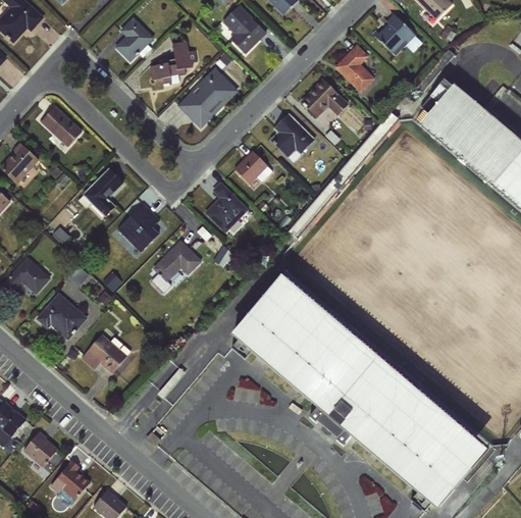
[(46,15),(29,0),(6,0),(12,5),(0,17),(0,27),(15,41),(31,24),(34,28),(46,15)]
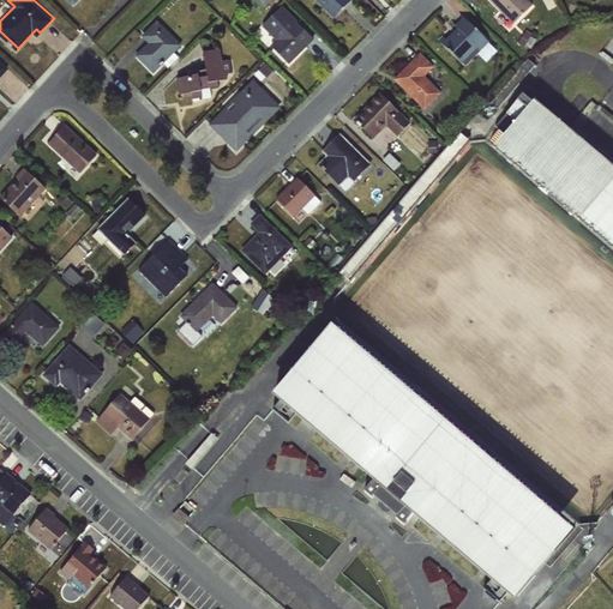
[(322,0),(335,12),(347,0),(322,0)]
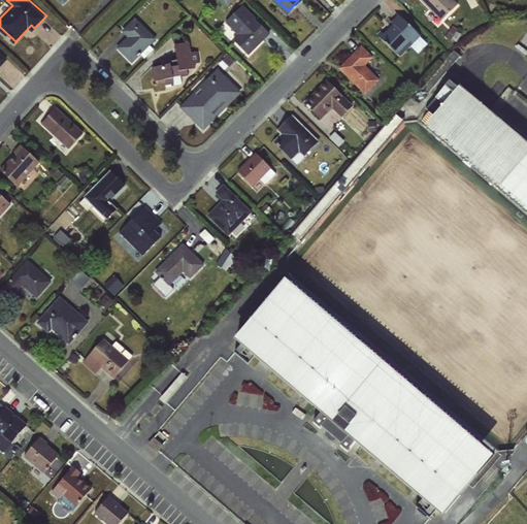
[(459,1),(458,0),(425,0),(442,18),(459,1)]
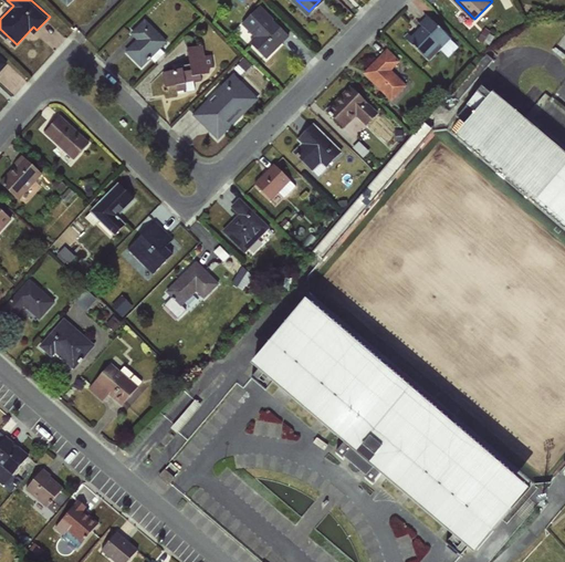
[(262,2),(243,20),(257,34),(251,39),(269,56),(292,33),(262,2)]
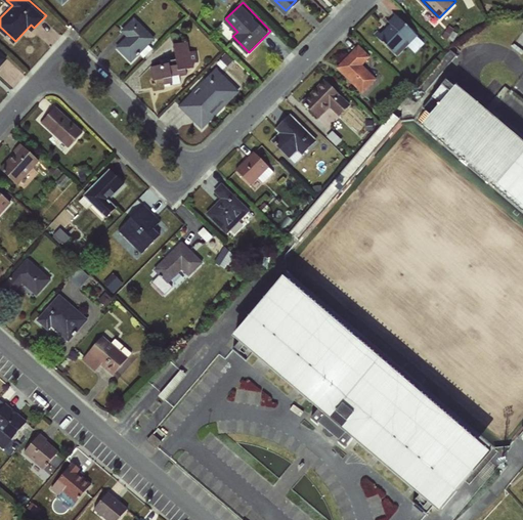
[(156,34),(135,14),(121,30),(125,34),(116,44),(132,59),(156,34)]
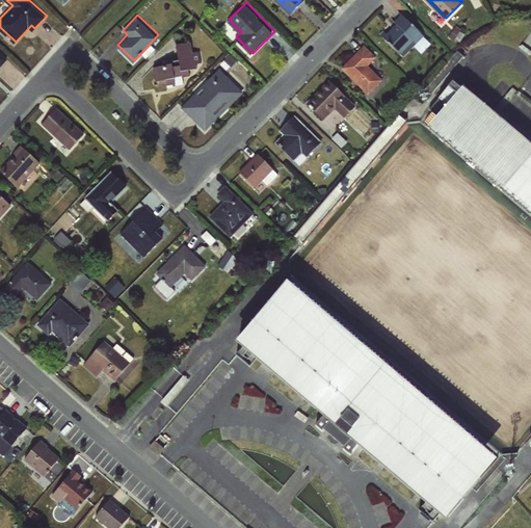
[(424,33),(402,15),(382,36),(404,55),(424,33)]
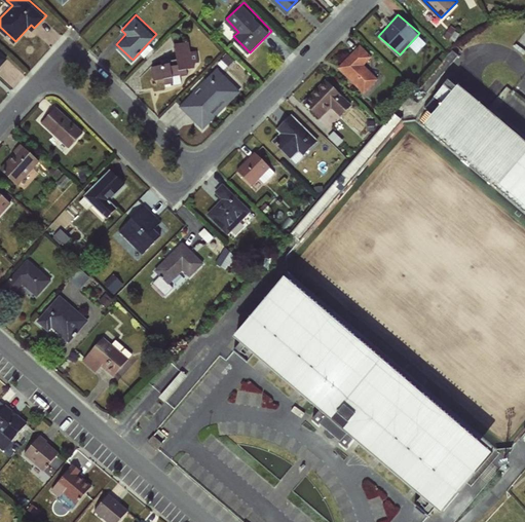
[(190,40),(175,42),(178,61),(152,64),(154,79),(163,77),(164,83),(183,81),(182,74),(188,73),(188,68),(195,66),(195,60),(200,60),(198,47),(192,48),(190,40)]
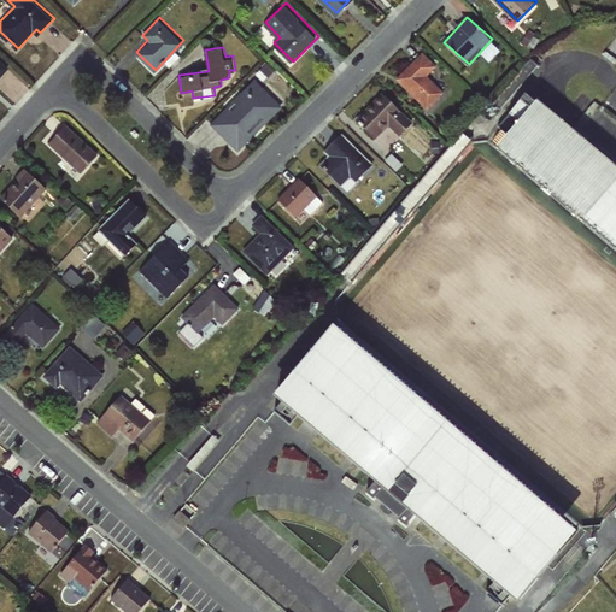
[(438,64),(423,51),(398,78),(429,107),(445,90),(428,75),(438,64)]
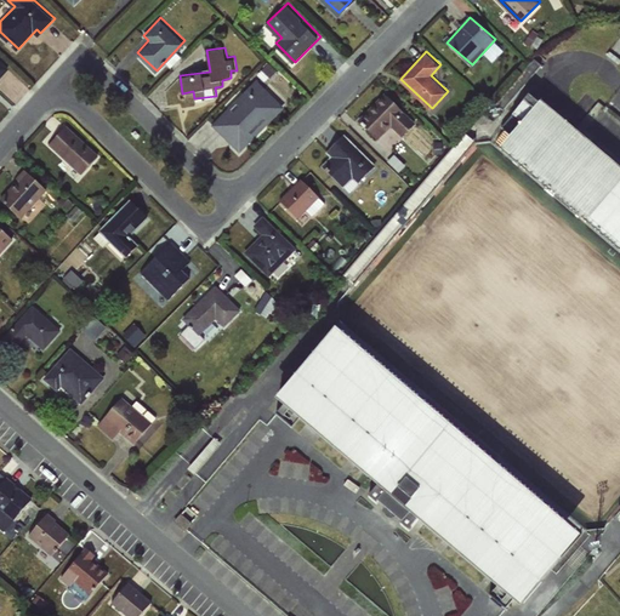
[(285,106),(256,78),(211,124),(240,152),(285,106)]
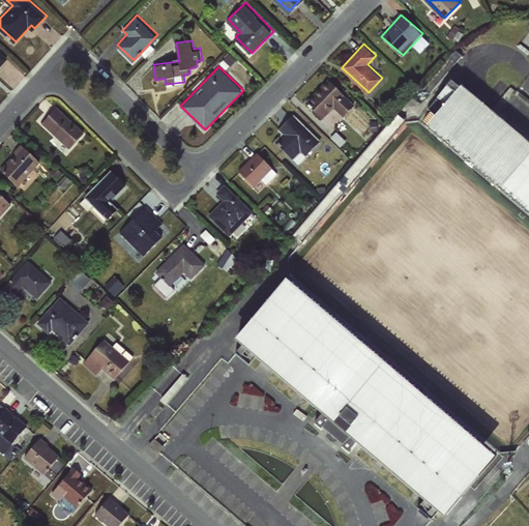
[(355,101),(329,77),(305,101),(323,119),(335,107),(343,114),(355,101)]
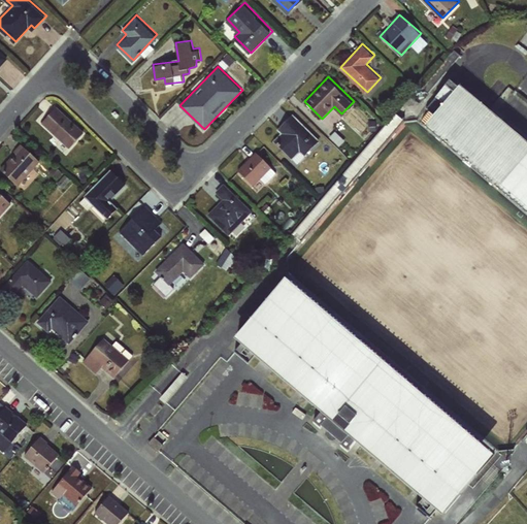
[(526,141),(461,86),(426,127),(526,214),(526,141)]
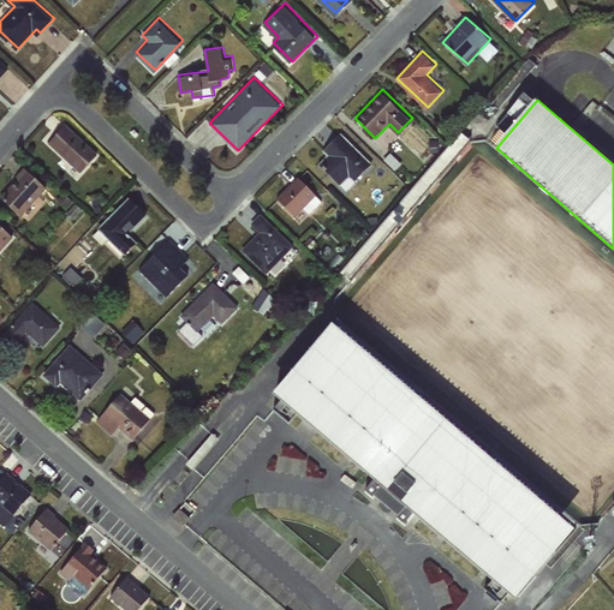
[(100,153),(67,121),(49,139),(82,171),(100,153)]
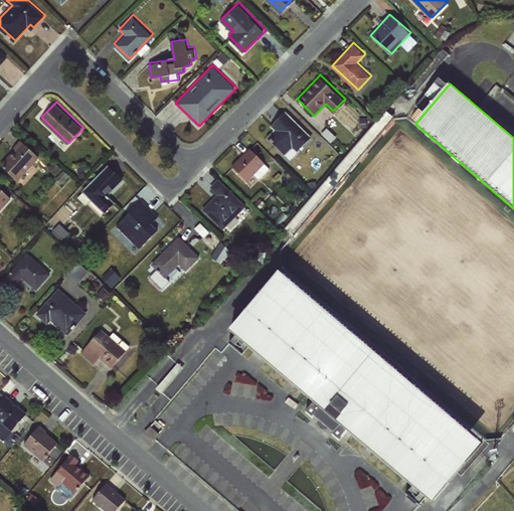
[(309,134),(285,111),(271,125),(274,128),(268,135),(286,153),(293,146),(295,149),(309,134)]
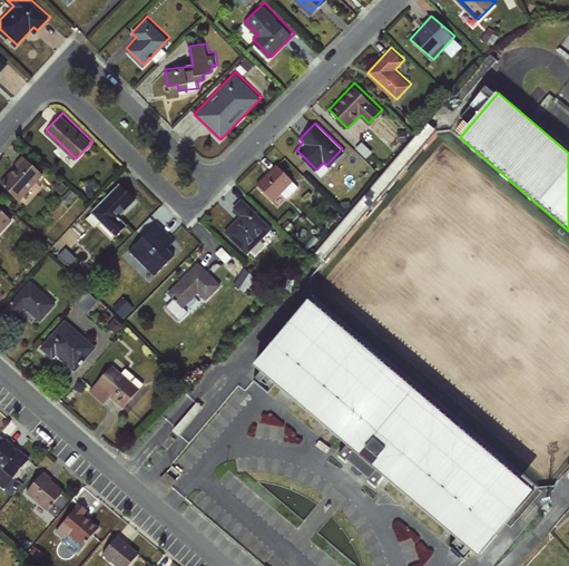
[(43,172),(23,155),(2,181),(21,197),(43,172)]
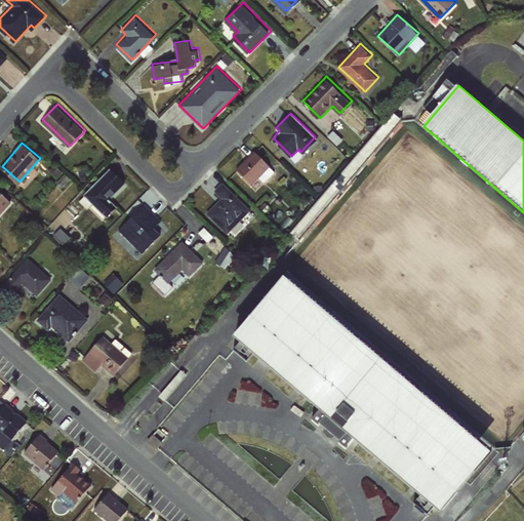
[(270,164),(254,149),(236,167),(252,184),(270,164)]
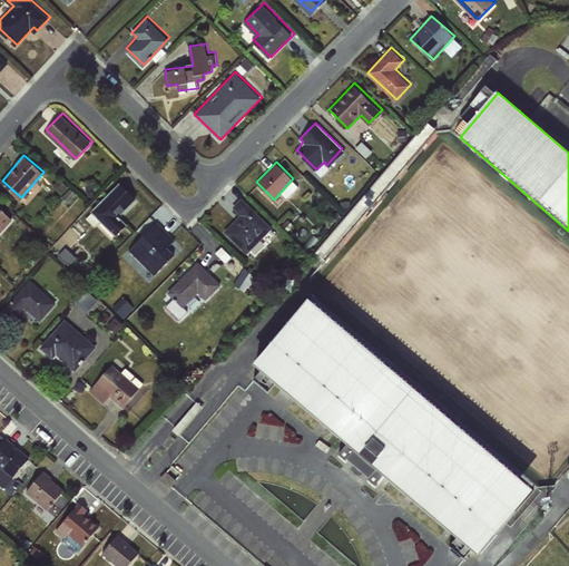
[(136,198),(121,183),(88,215),(113,240),(125,227),(115,218),(136,198)]
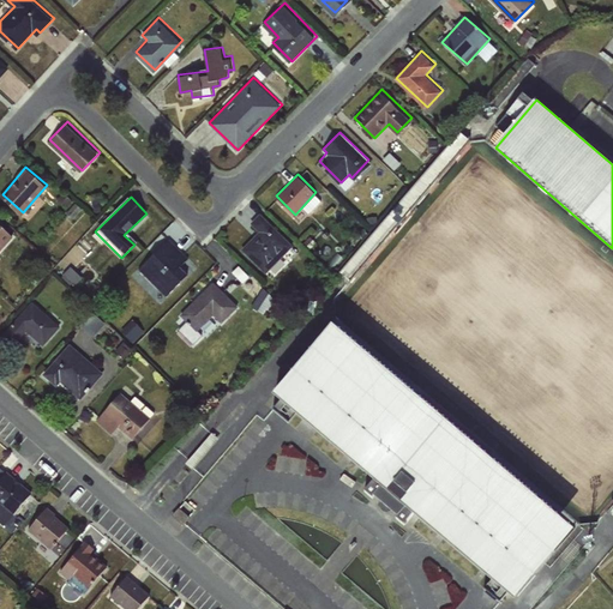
[(251,222),(259,230),(242,248),(266,272),(294,243),(262,212),(251,222)]
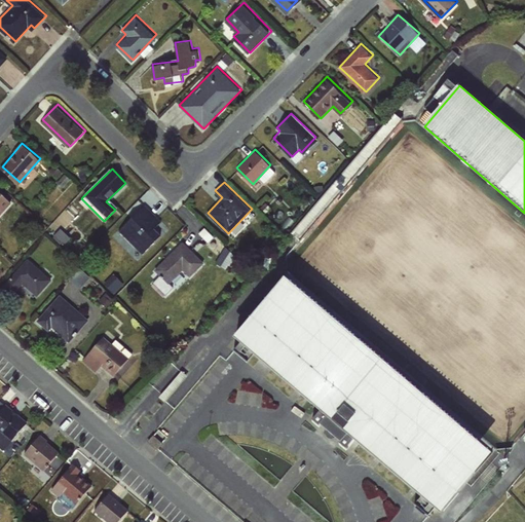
[(0,215),(12,201),(0,189),(0,215)]
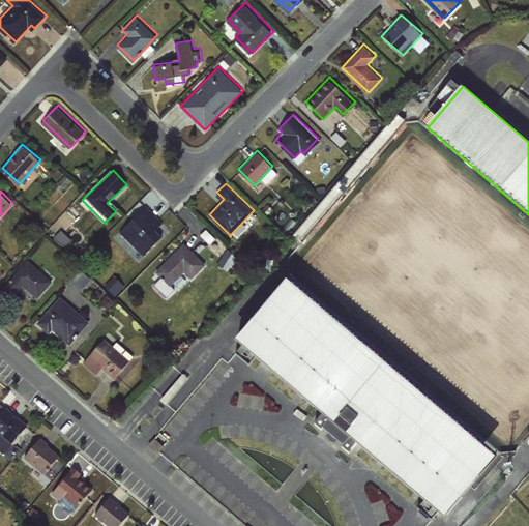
[(164,221),(147,203),(121,229),(145,253),(162,236),(154,229),(164,221)]
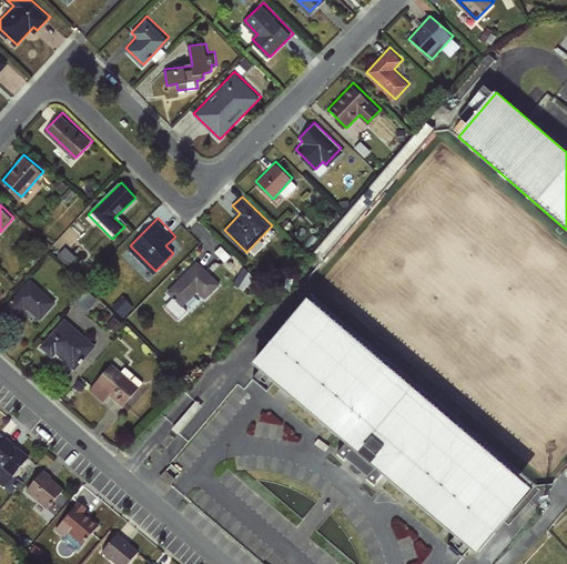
[(221,281),(198,258),(165,290),(172,296),(166,302),(180,316),(189,308),(185,304),(199,291),(205,298),(221,281)]
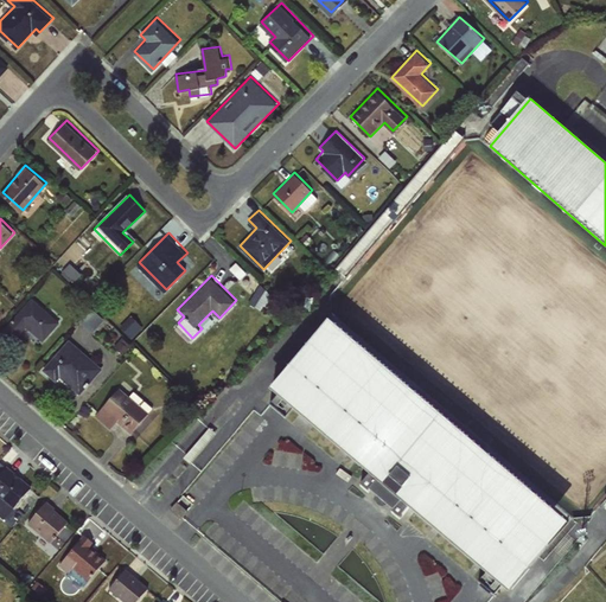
[(62,320),(36,295),(4,331),(16,341),(29,327),(43,340),(62,320)]
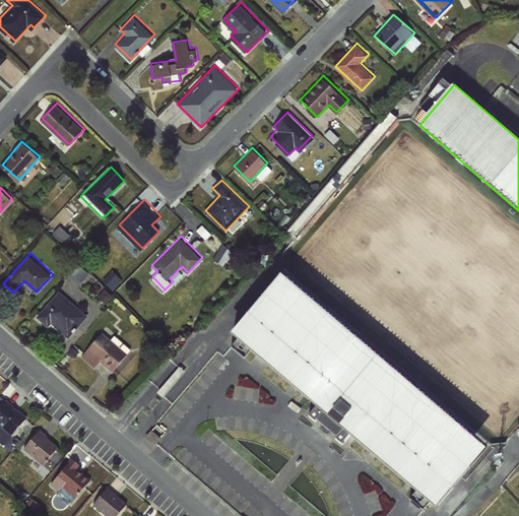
[(82,280),(91,270),(80,261),(72,272),(82,280)]
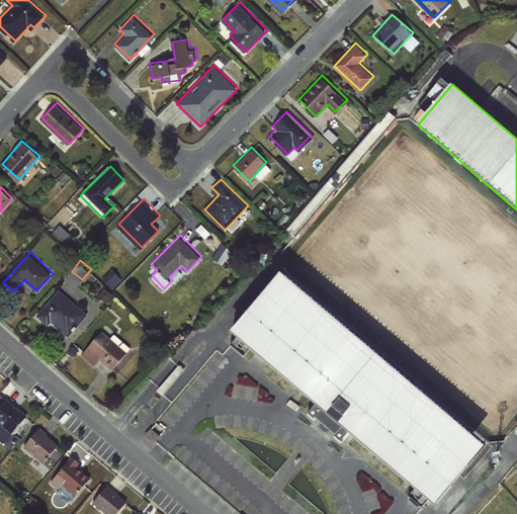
[(122,276),(112,267),(104,277),(114,286),(122,276)]
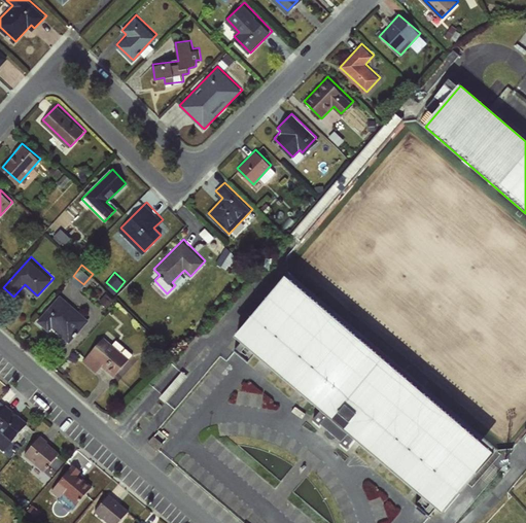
[(493,453),(285,277),(233,339),(442,515),(493,453)]
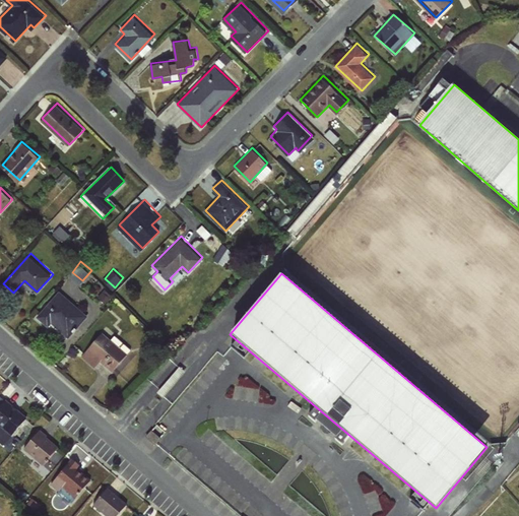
[(88,315),(61,291),(39,316),(66,340),(88,315)]
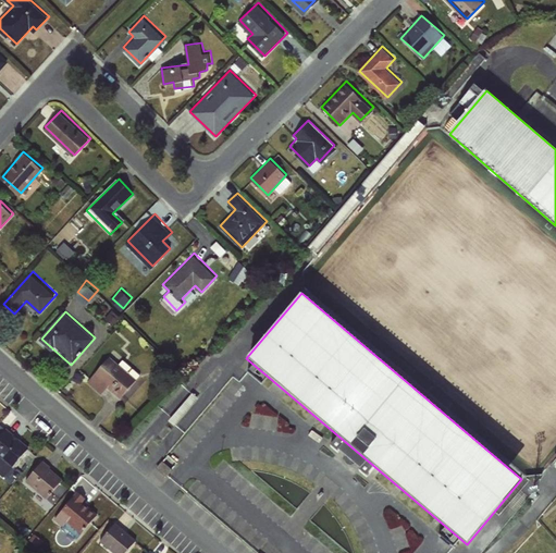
[(138,375),(110,352),(88,379),(103,391),(108,385),(121,396),(138,375)]
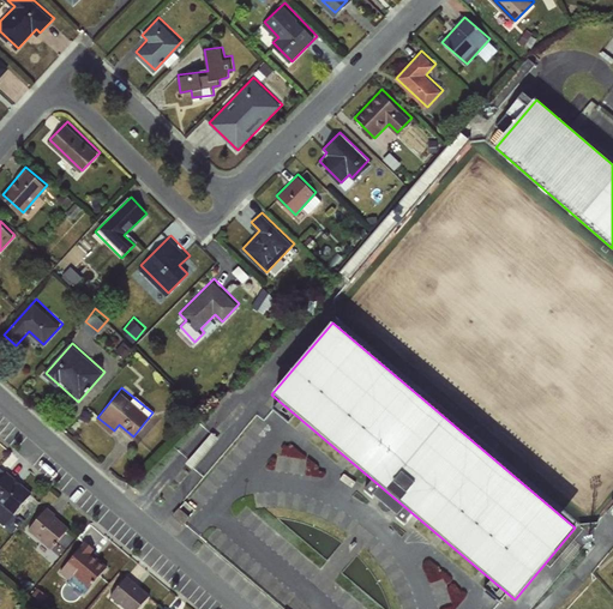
[(34,492),(7,470),(0,478),(0,501),(14,514),(34,492)]
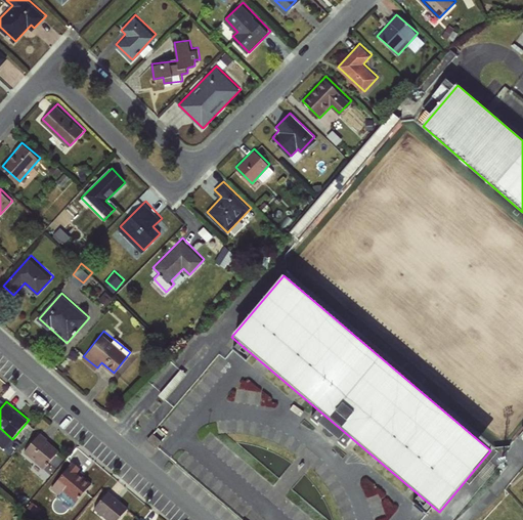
[(151,436),(161,442),(169,430),(159,424),(151,436)]
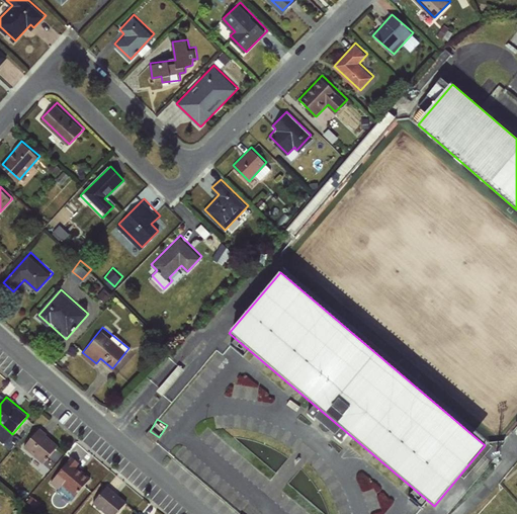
[(49,431),(40,424),(24,444),(47,462),(61,444),(47,433),(49,431)]
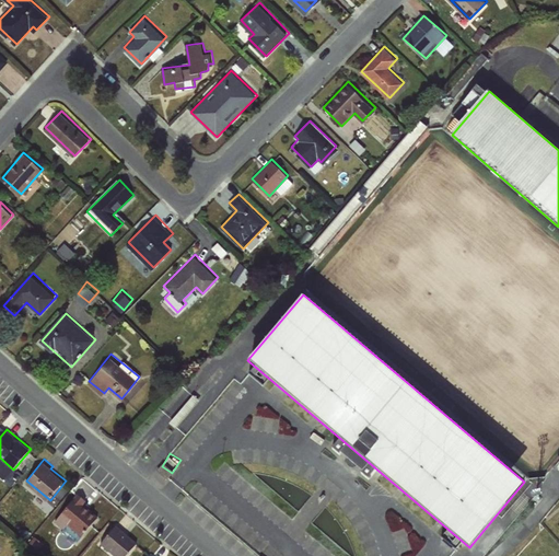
[(88,499),(80,493),(58,521),(82,540),(100,517),(84,504),(88,499)]
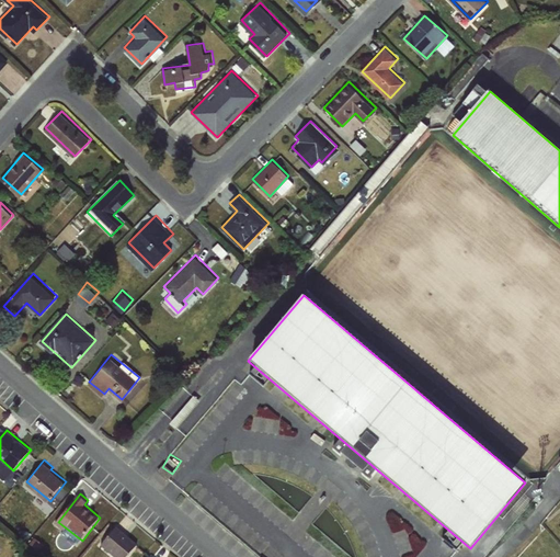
[(126,556),(138,542),(118,526),(104,546),(118,556),(126,556)]
